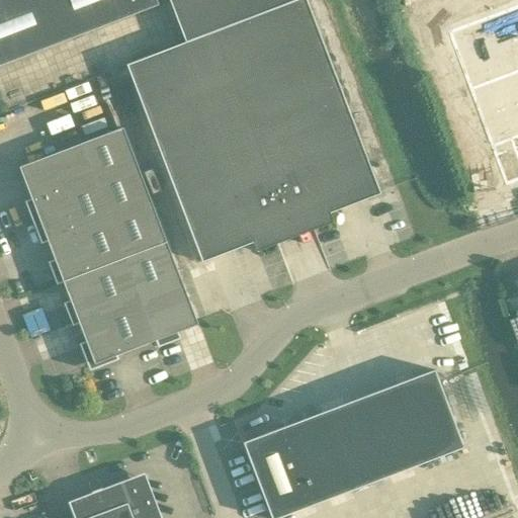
[(158,0),(0,0),(0,66),(160,5),(158,0)]
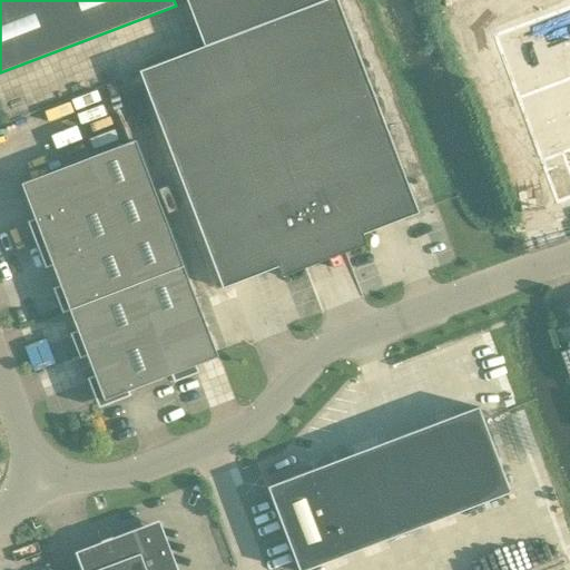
[(281,269),(284,281),(370,248),(365,238),(421,217),(338,0),(187,0),(207,50),(141,76),(225,291),(281,269)]
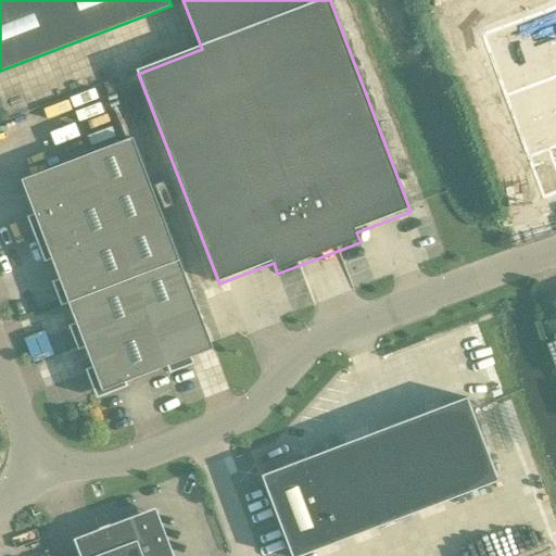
[(555,19),(506,37),(555,168),(555,167),(555,19)]
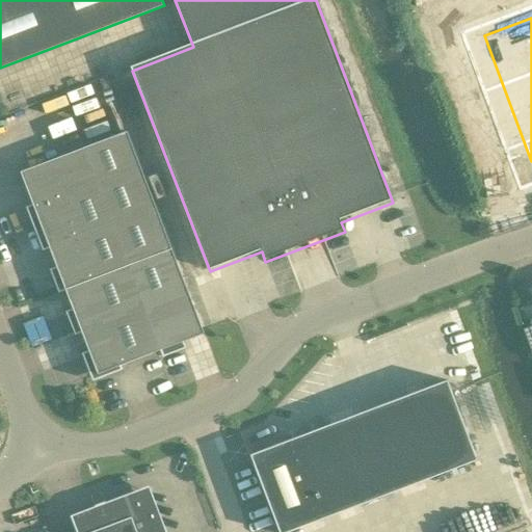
[(133,134),(22,174),(34,206),(27,209),(45,253),(51,250),(57,268),(51,270),(60,294),(67,292),(74,311),(67,313),(76,337),(82,334),(89,352),(83,354),(94,382),(123,372),(122,368),(161,352),(163,358),(187,350),(184,344),(205,337),(133,134)]
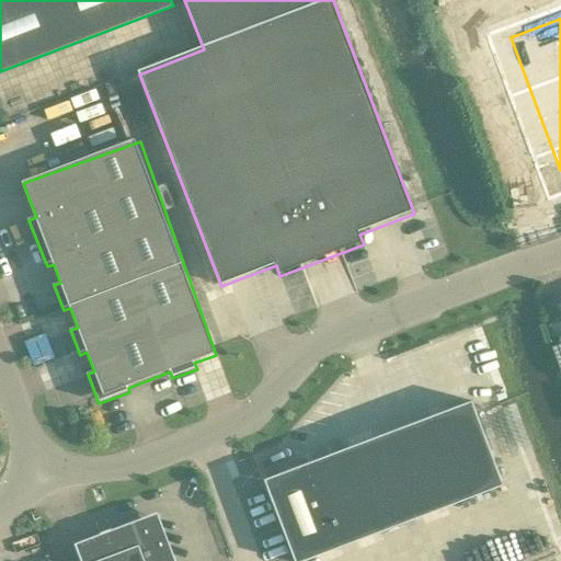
[(302,560),(503,484),(476,413),(471,401),(264,479),(295,560),(302,560)]
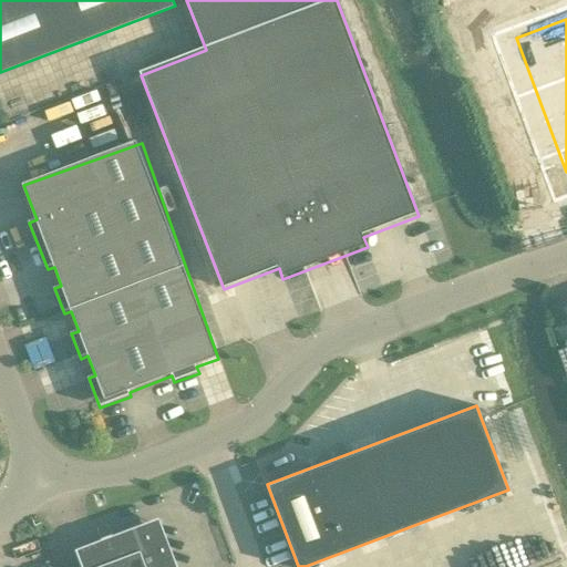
[(177,566),(160,517),(75,549),(82,566),(177,566)]
